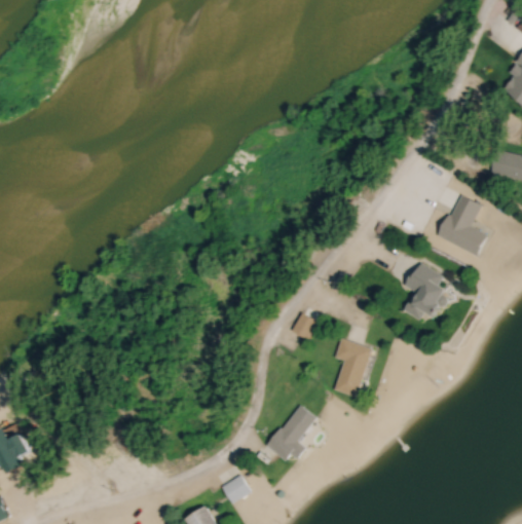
[(521,52),(499,85),(521,101),(521,52)]
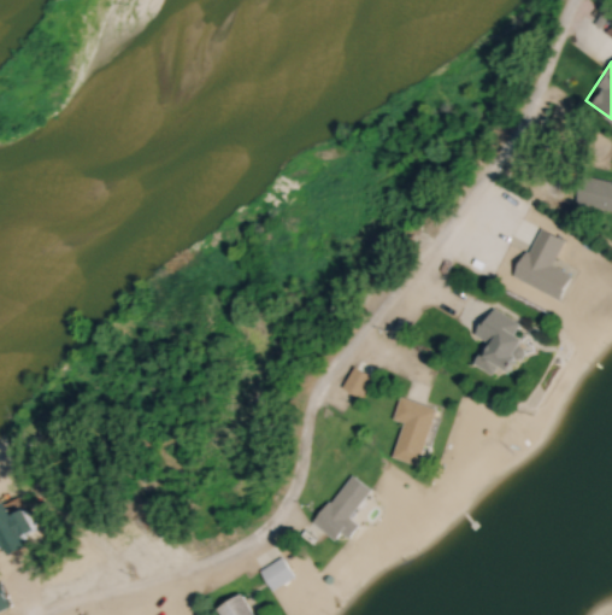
[(611,181),(582,174),(575,203),(611,211),(611,181)]
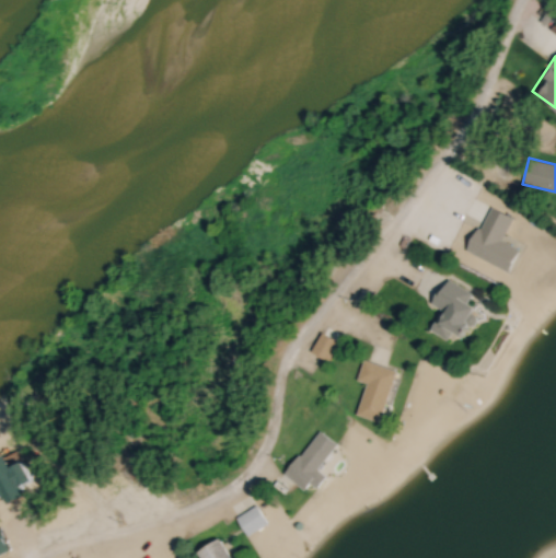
[(449,339),(453,330),(465,337),(481,307),(467,301),(472,291),(443,277),(431,303),(441,307),(429,329),(449,339)]
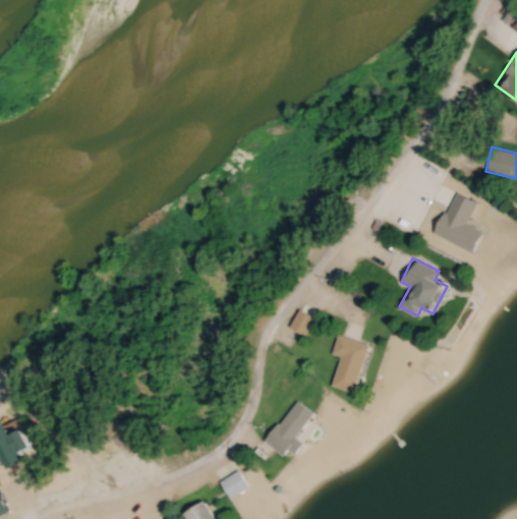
[(368,343),(338,334),(331,353),(340,356),(331,385),(353,392),(368,343)]
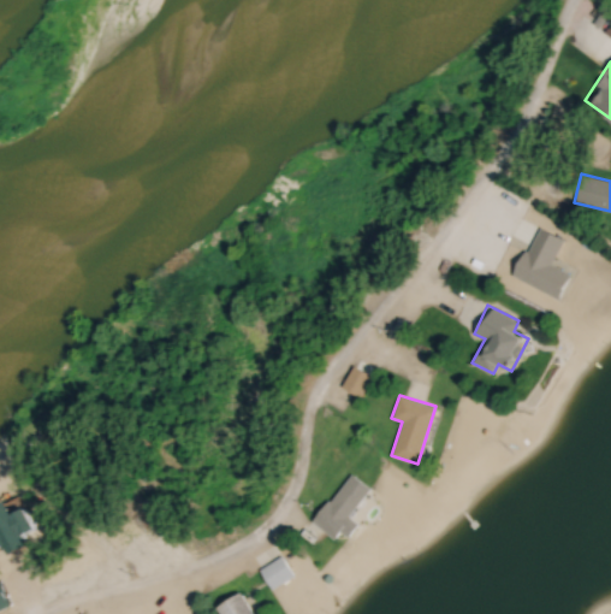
[(348,515),(369,486),(349,472),(313,521),(334,537),(340,529),(349,536),(357,523),(348,515)]
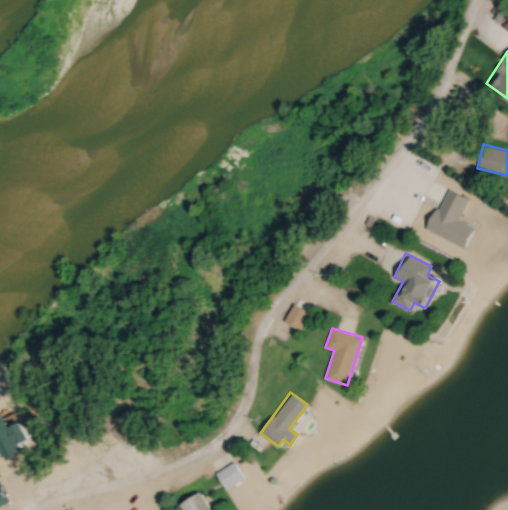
[(244,477),(233,460),(214,473),(224,489),(244,477)]
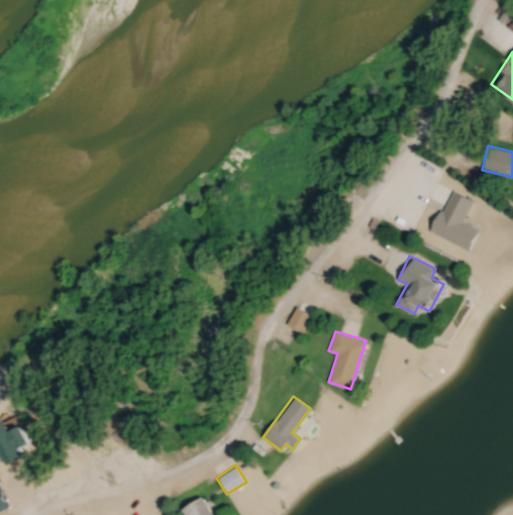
[(216,514),(202,496),(182,510),(185,514),(216,514)]
